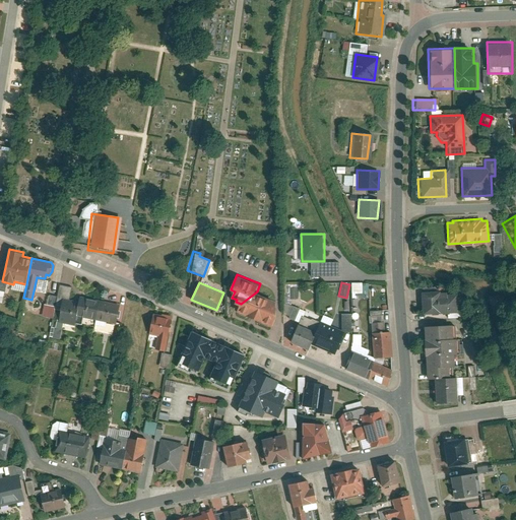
[(289,286),(289,298),(298,298),(298,286),(289,286)]
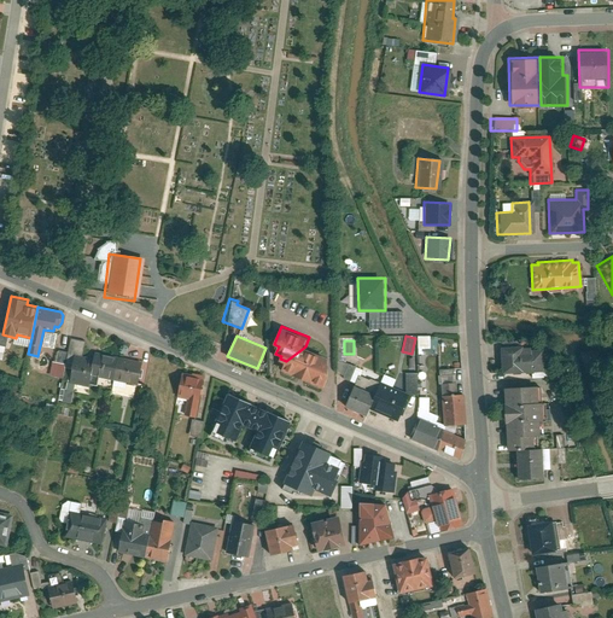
[(525,345),(501,345),(502,372),(547,371),(546,348),(525,348),(525,345)]
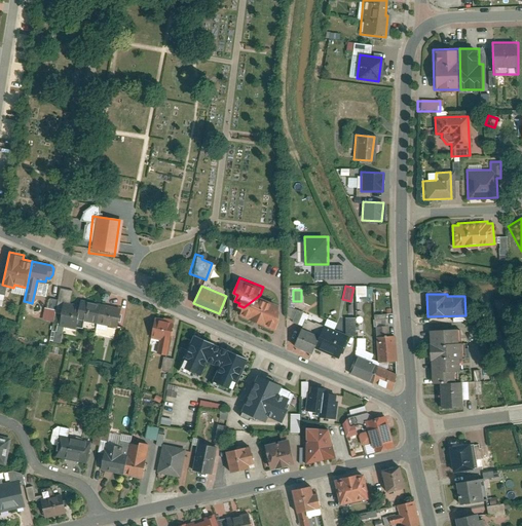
[(80,299),(79,306),(76,320),(97,324),(101,303),(80,299)]
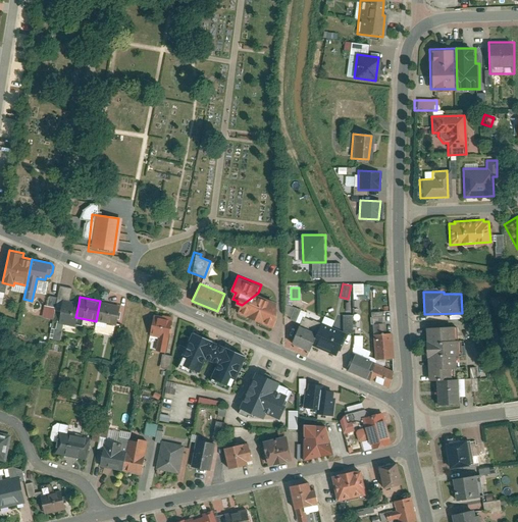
[(120,305),(100,301),(96,321),(116,324),(120,305)]
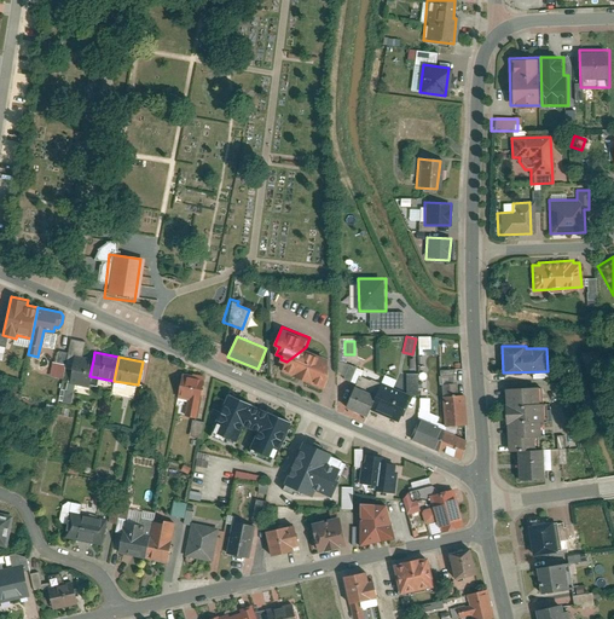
[(93,360),(73,358),(68,383),(88,387),(90,376),(93,360)]
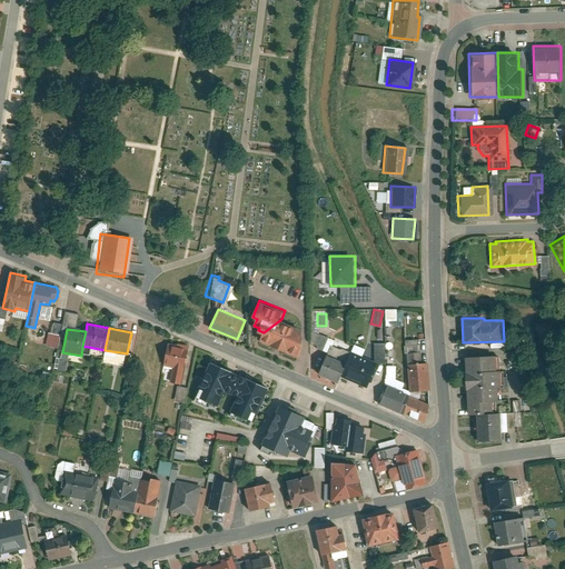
[(277,345),(289,350),(295,337),(283,332),(277,345)]
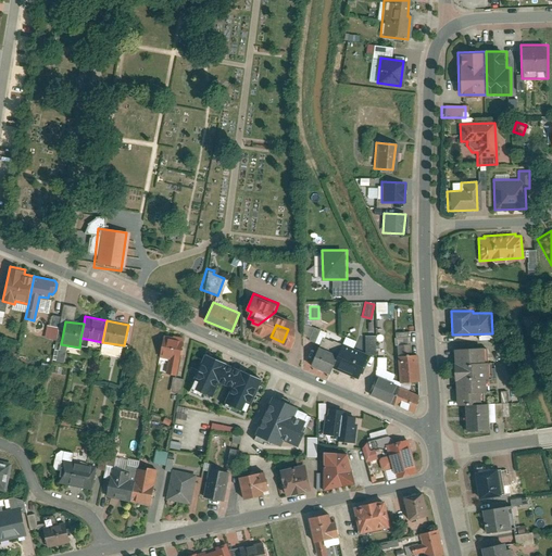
[(308,339),(320,343),(325,331),(313,326),(308,339)]
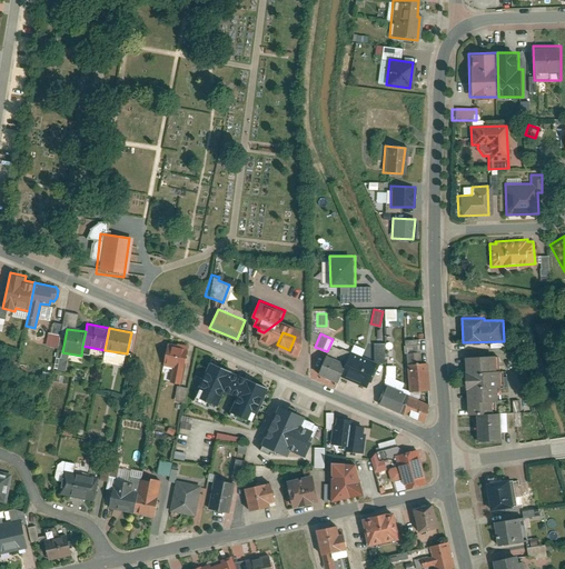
[(161,363),(172,366),(169,380),(179,383),(188,346),(167,341),(161,363)]
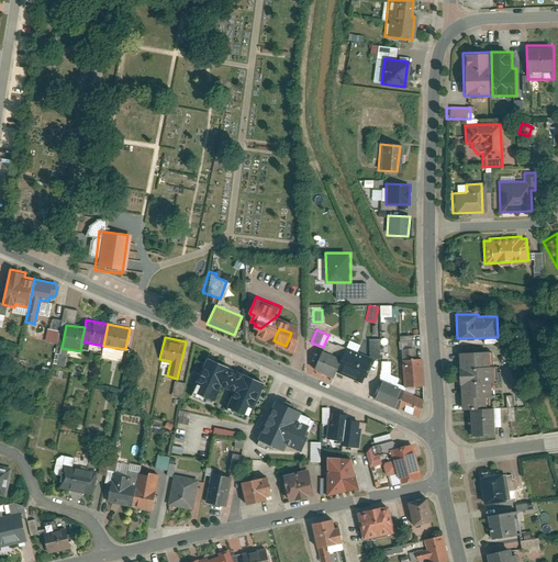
[(322,347),(313,368),(334,377),(336,371),(343,357),(322,347)]
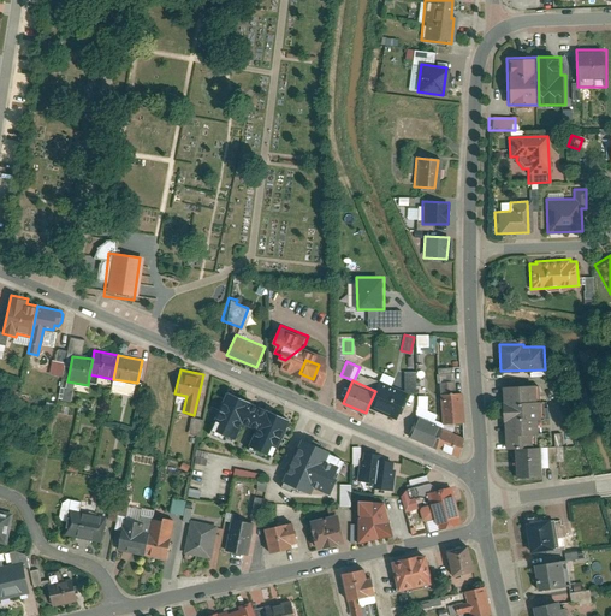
[(380,380),(375,391),(368,407),(396,419),(408,392),(380,380)]
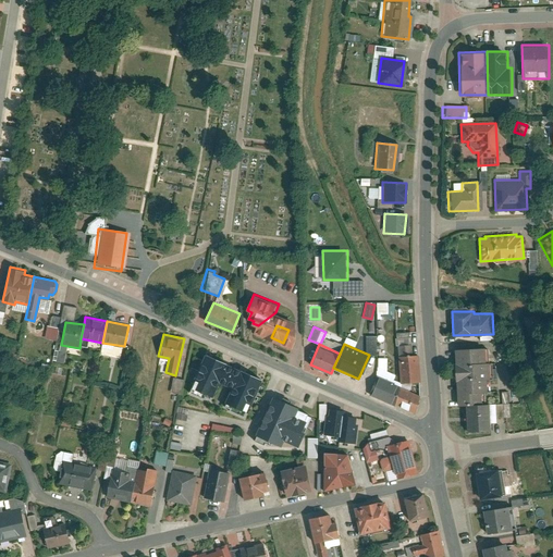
[(491,392),(489,347),(453,349),(455,405),(464,405),(483,404),(483,393),(491,392)]
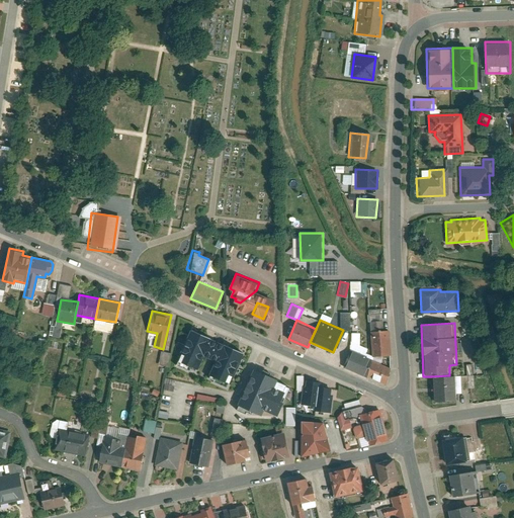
[(247,352),(191,327),(173,366),(190,373),(192,370),(197,372),(204,356),(216,361),(208,376),(226,383),(231,373),(236,375),(247,352)]
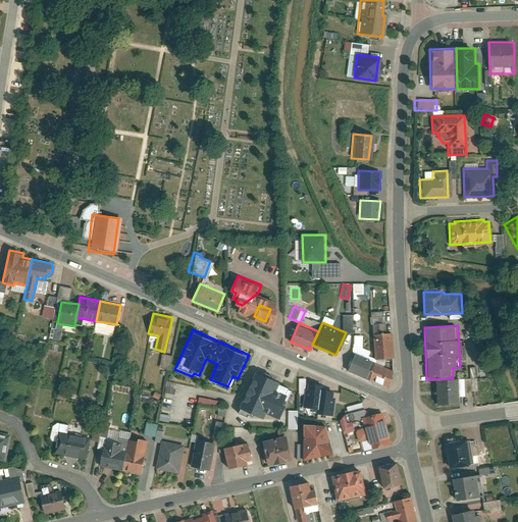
[(373,333),(374,358),(394,357),(392,331),(373,333)]
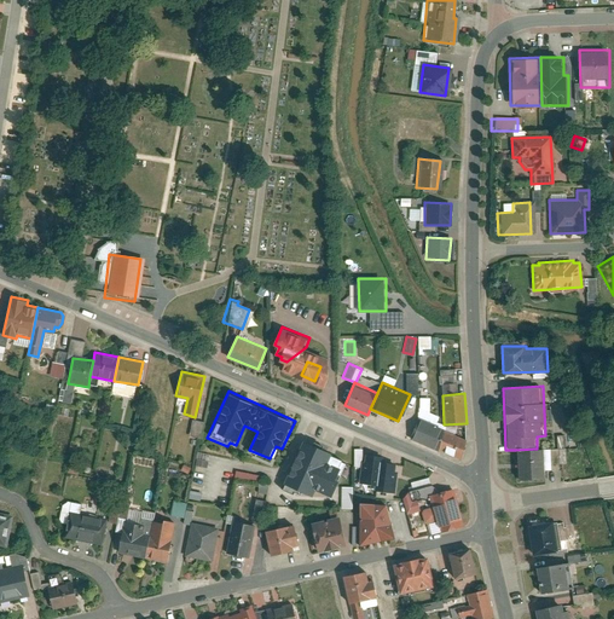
[(446,429),(417,417),(409,438),(438,449),(446,429)]
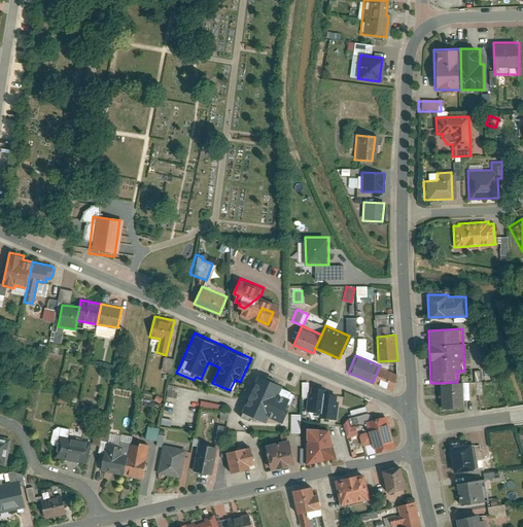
[(398,373),(380,365),(373,382),(392,390),(398,373)]
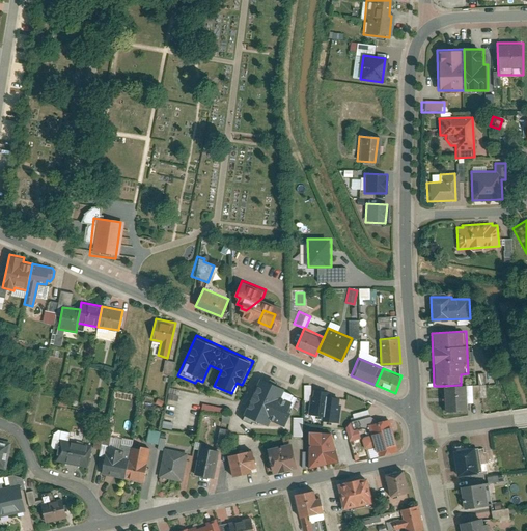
[(273,421),(285,427),(293,414),(290,413),(296,400),(285,396),(289,387),(261,374),(243,414),(270,427),(273,421)]
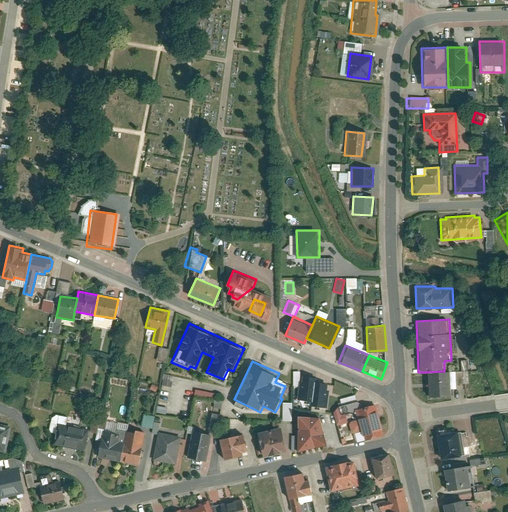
[(453,371),(444,371),(426,372),(427,397),(454,396),(453,371)]
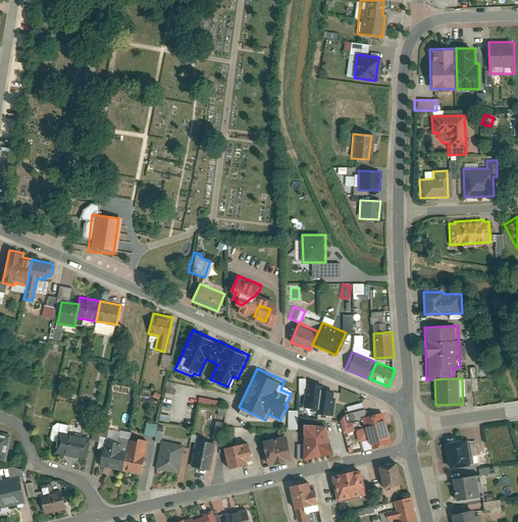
[(163,383),(162,393),(170,394),(171,384),(163,383)]
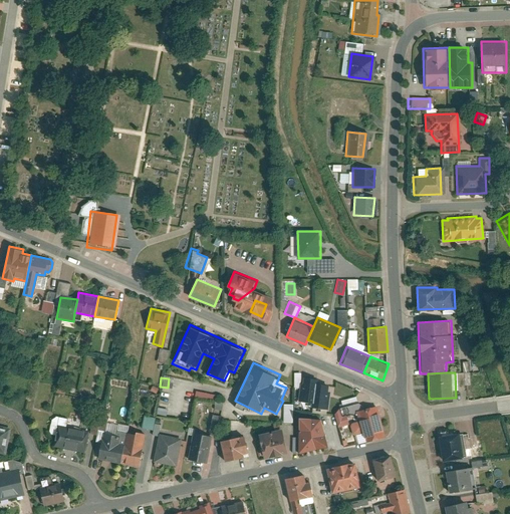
[(310,403),(309,408),(327,410),(329,392),(328,391),(329,384),(316,382),(317,378),(303,377),(302,383),(299,382),(297,401),(310,403)]
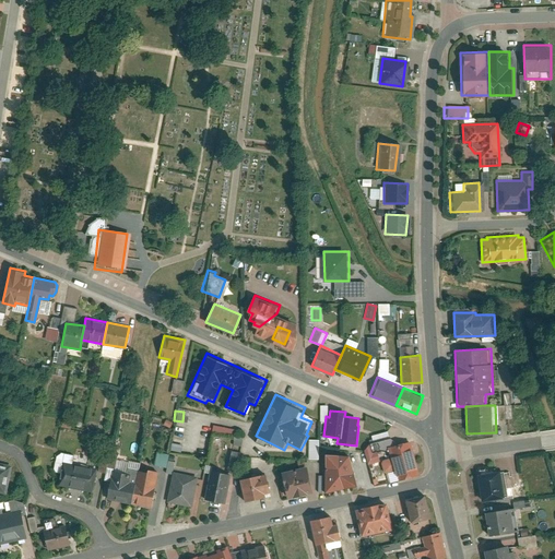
[(229,436),(231,430),(210,425),(208,430),(229,436)]
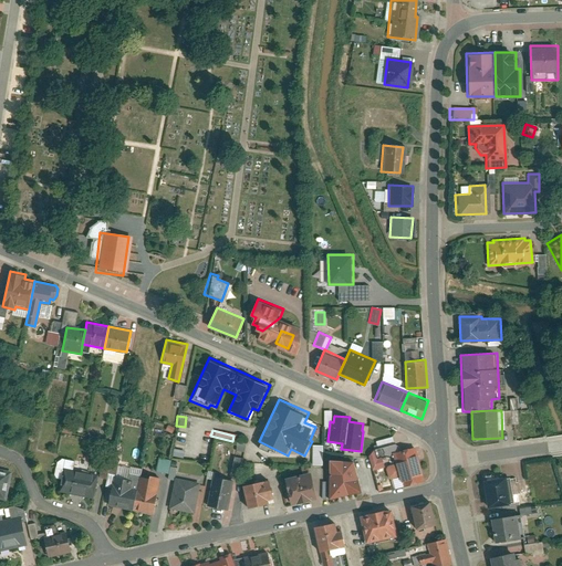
[(386,464),(385,467),(387,478),(391,479),(401,475),(404,485),(425,479),(415,446),(391,452),(394,462),(386,464)]
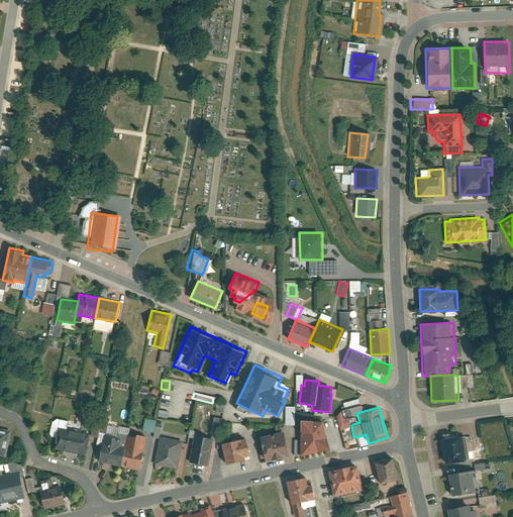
[(138,432),(156,434),(157,427),(150,426),(151,420),(140,418),(138,432)]
